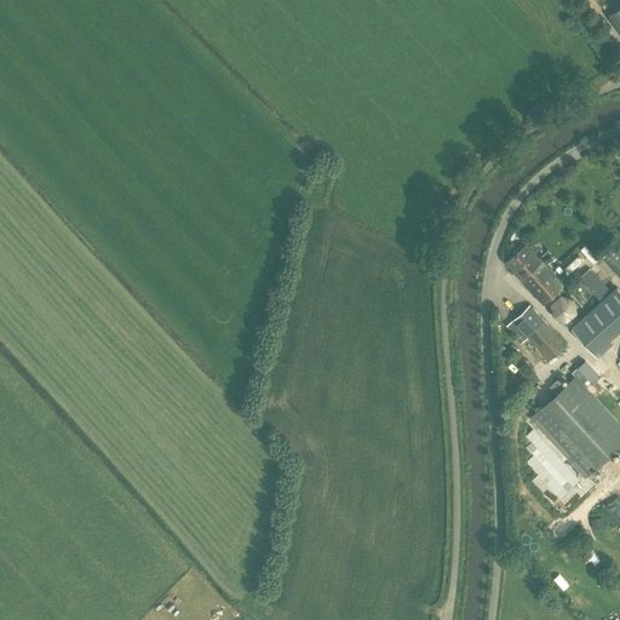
[(619,30),(619,5),(608,15),(619,30)]
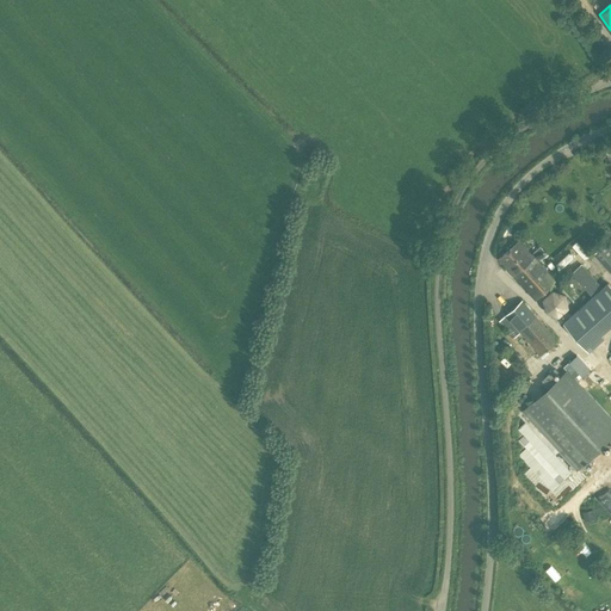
[(537,261),(547,253),(539,246),(530,254),(518,240),(498,258),(535,298),(555,281),(537,261)]
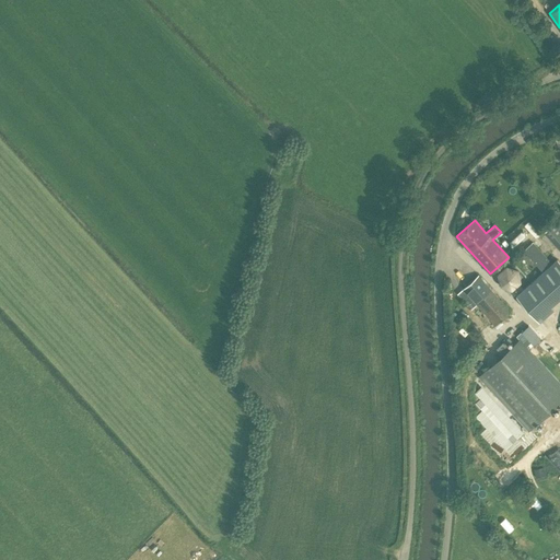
[(559,245),(559,223),(557,220),(546,230),(559,245)]
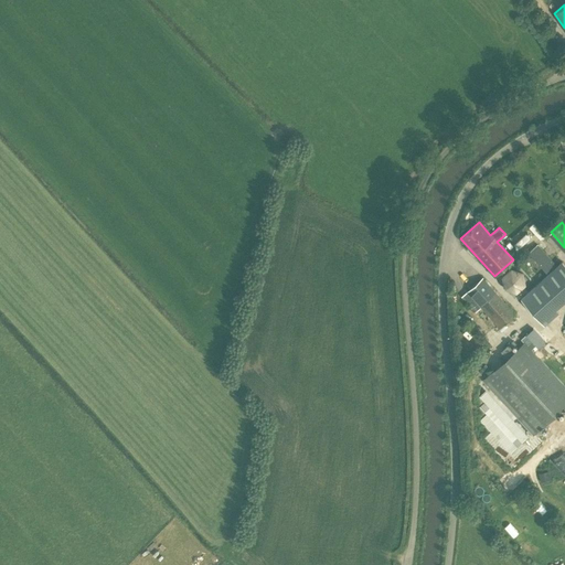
[(535,284),(556,265),(537,244),(516,263),(535,284)]
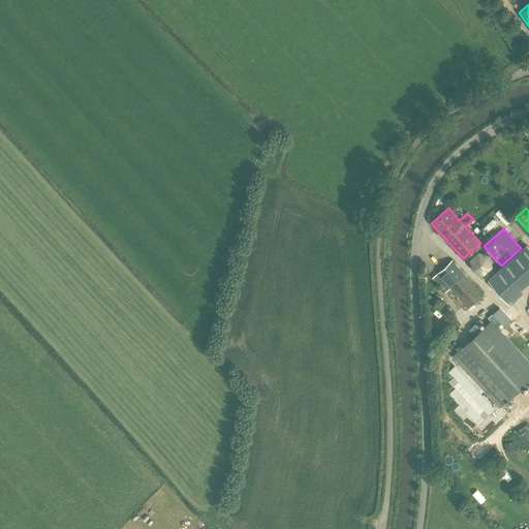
[(528,247),(526,245),(488,279),(507,302),(522,289),(528,282),(528,247)]
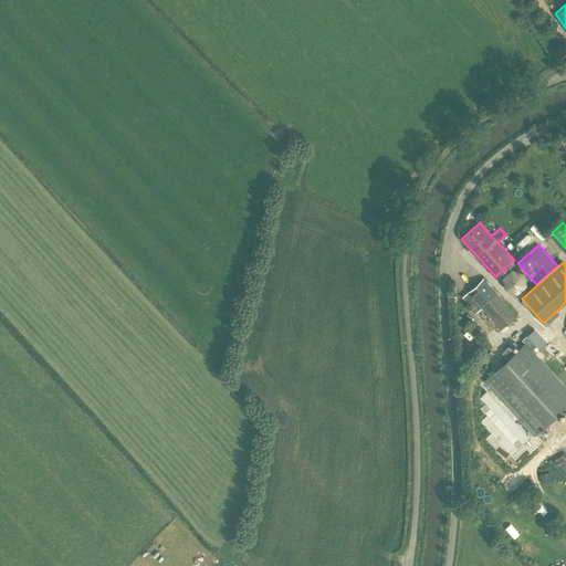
[(525,286),(525,283),(525,280),(524,278),(522,275),(520,273),(516,272),(514,272),(511,272),(507,273),(505,275),(504,279),(503,281),(503,284),(504,287),(505,290),(507,292),(510,293),(513,294),(516,294),(519,293),(522,291),(523,289),(525,286)]
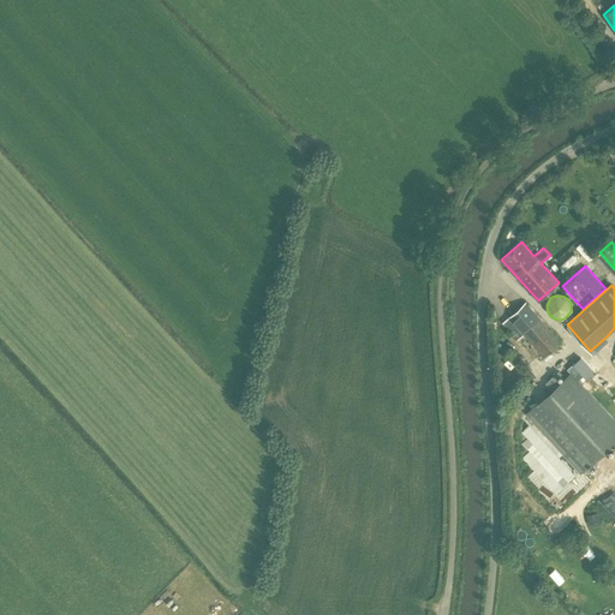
[(561,340),(525,302),(502,322),(518,339),(524,334),(544,356),(561,340)]
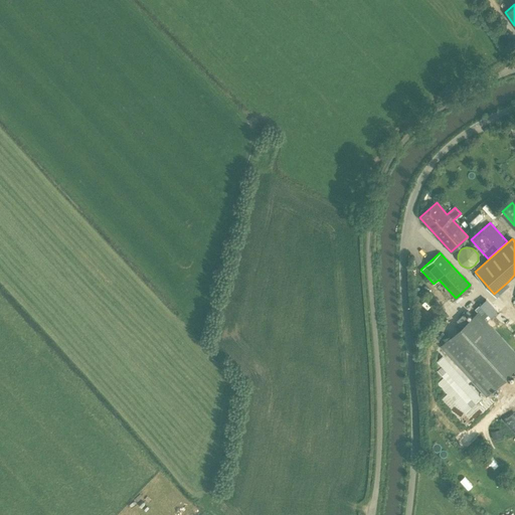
[(463,326),(440,346),(485,396),(514,369),(514,350),(498,333),(505,327),(491,312),(485,318),(479,311),(469,320),(463,326)]
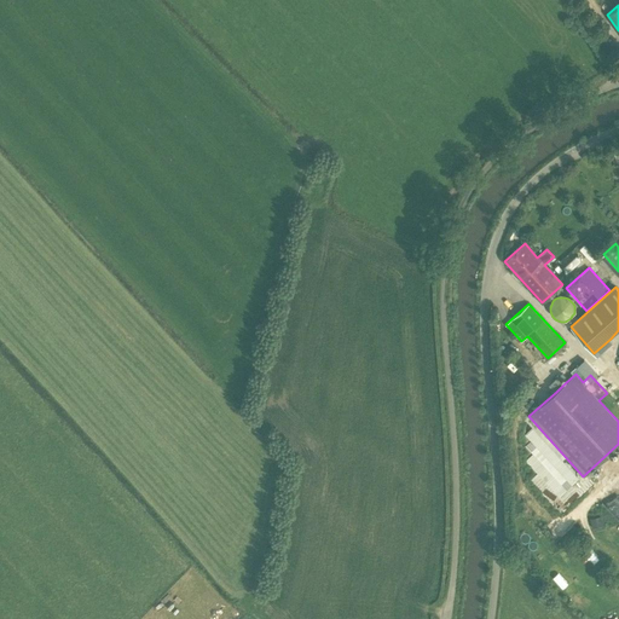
[(563,385),(557,377),(550,385),(556,392),(563,385)]
